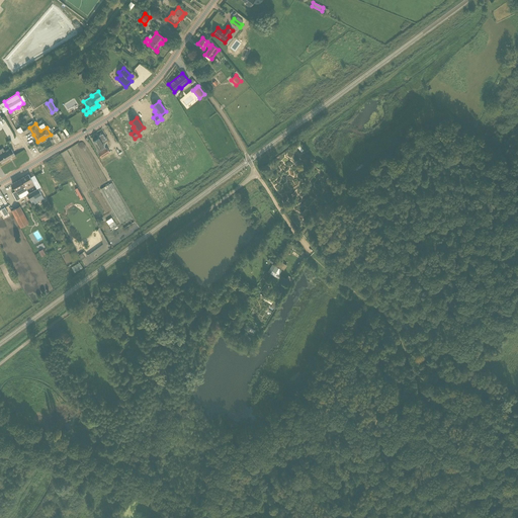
[(107,148),(106,149),(104,146),(105,145),(103,141),(106,139),(102,134),(98,137),(99,139),(93,142),(97,150),(96,150),(98,154),(101,158),(109,152),(107,148)]
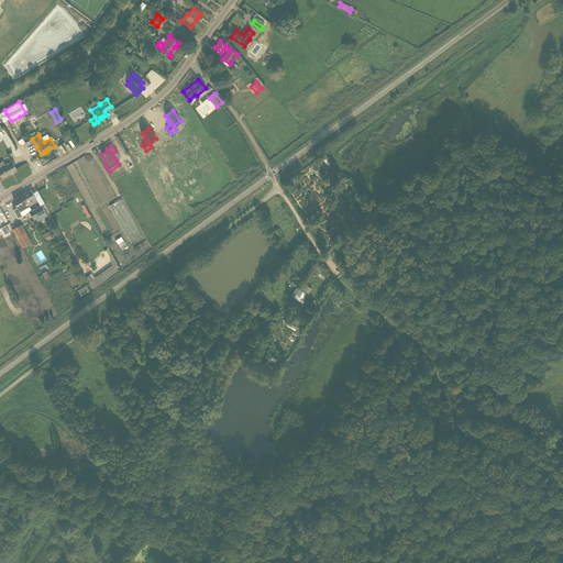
[(0,173),(2,177),(17,169),(11,161),(6,164),(0,167),(0,173)]
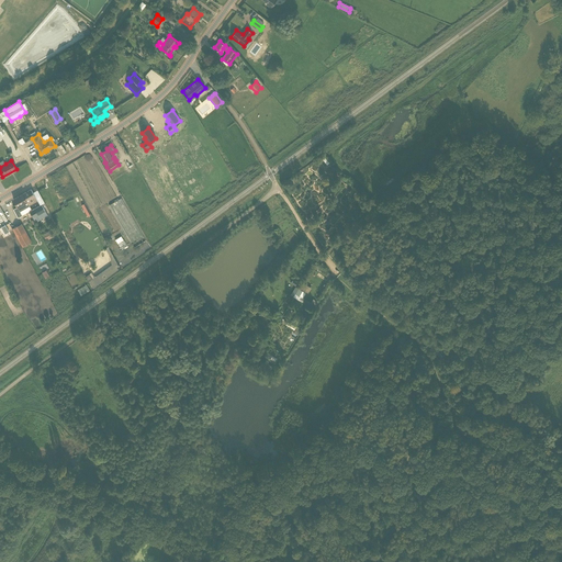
[(37,200),(31,189),(23,194),(27,201),(30,200),(30,201),(31,203),(32,203),(32,202),(37,200)]
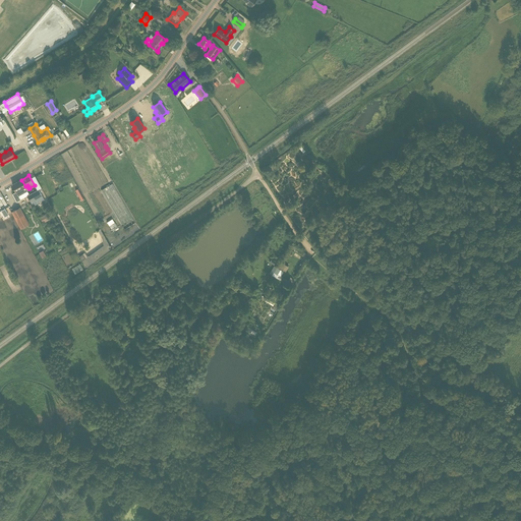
[(12,185),(16,192),(12,193),(16,201),(20,199),(27,196),(30,194),(27,191),(25,186),(21,180),(12,185)]
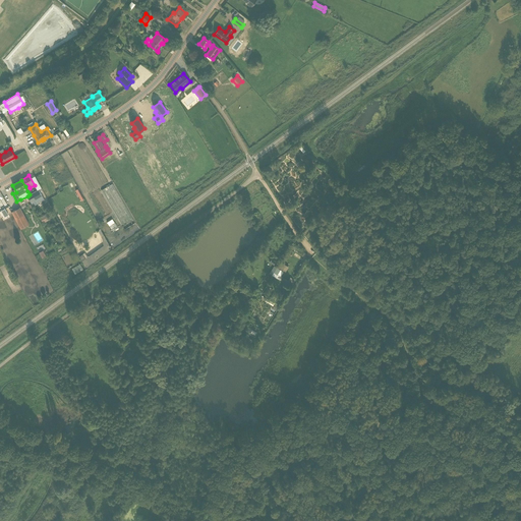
[(132,218),(128,210),(113,183),(101,190),(116,217),(117,217),(121,224),(127,221),(132,218)]
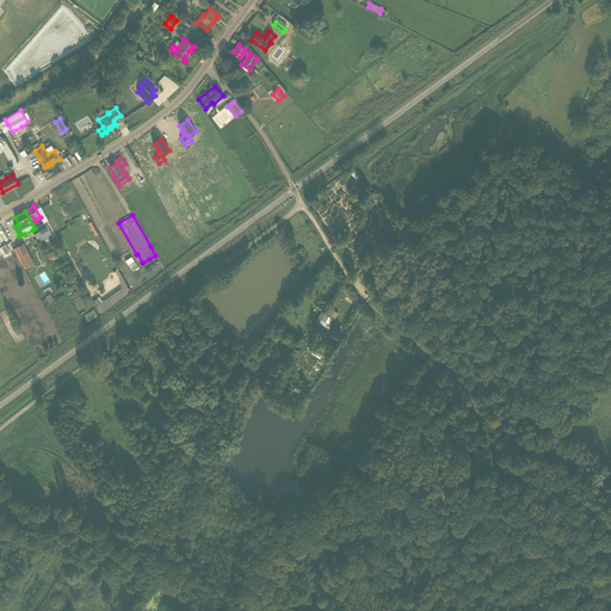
[(42,234),(41,234),(43,239),(51,234),(45,223),(37,227),(42,234)]
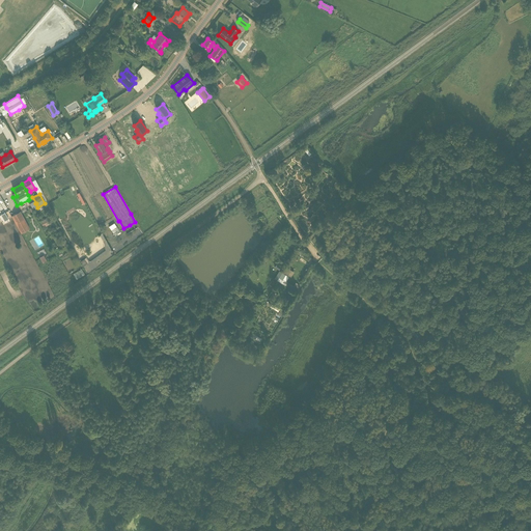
[(21,212),(12,216),(22,233),(29,229),(21,212)]
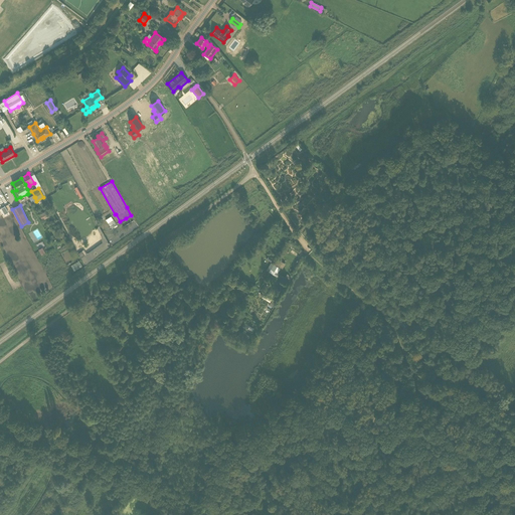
[(110,225),(115,222),(111,216),(106,219),(110,225)]
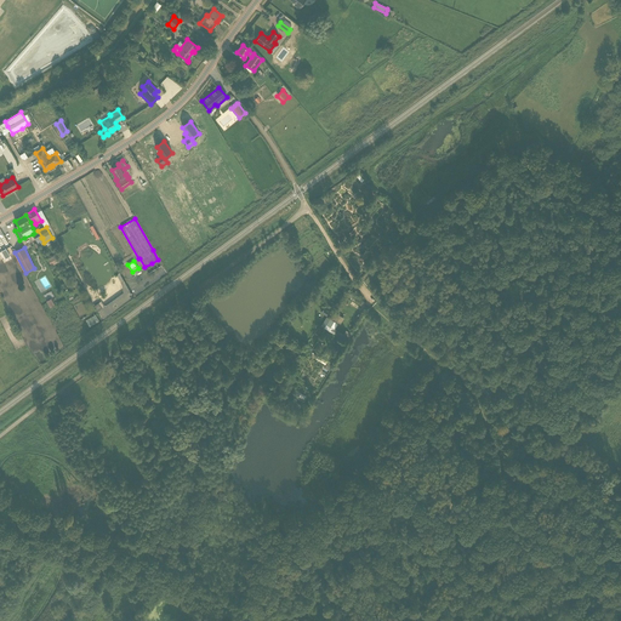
[(118,303),(119,306),(131,297),(129,295),(118,303)]
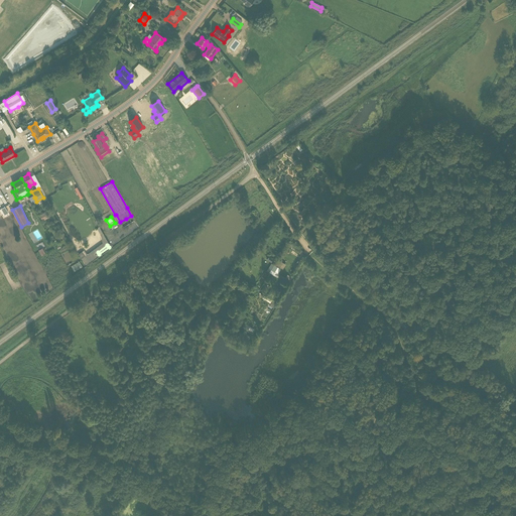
[(79,254),(86,264),(90,261),(83,251),(79,254)]
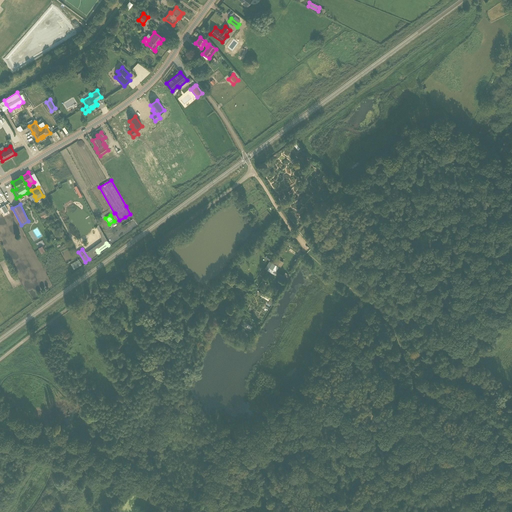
[(281,260),(276,257),(273,263),(277,266),(281,260)]
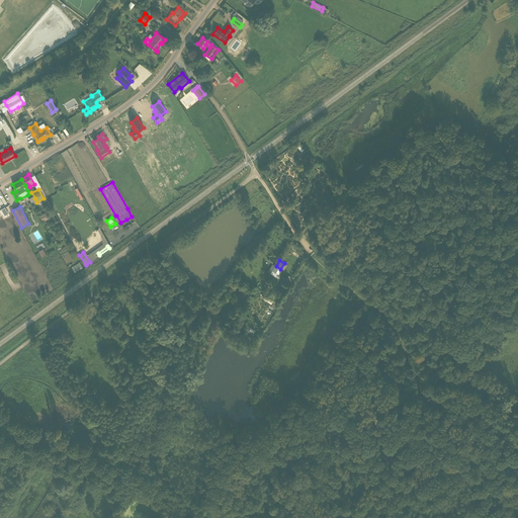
[(285,281),(279,277),(280,275),(279,274),(281,270),(282,270),(280,269),(276,266),(275,266),(270,273),(285,281)]
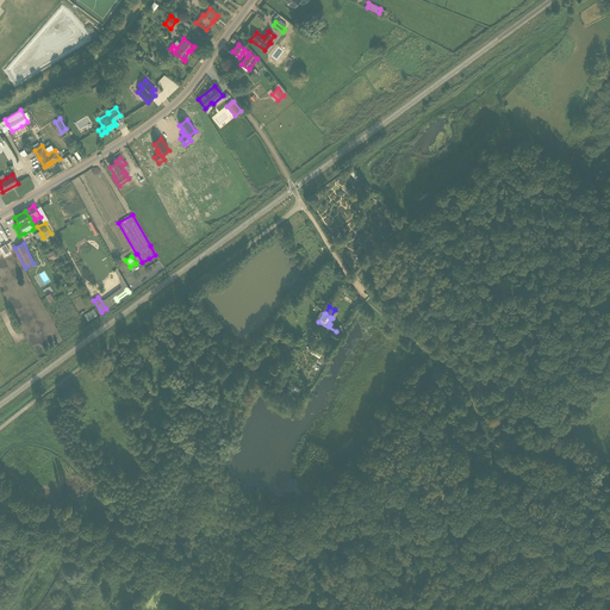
[(330,324),(329,327),(336,331),(335,332),(341,336),(343,332),(337,329),(338,328),(330,324)]
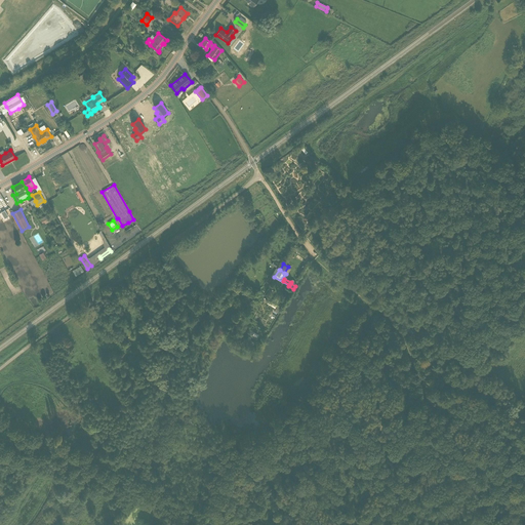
[(168,306),(173,304),(168,295),(164,298),(168,306)]
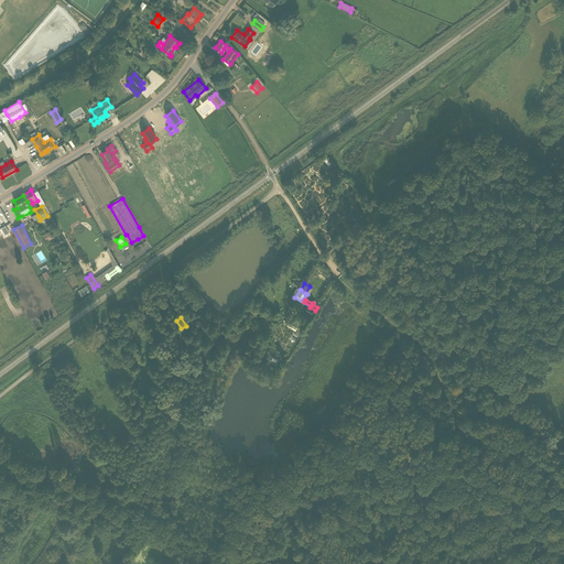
[(184,358),(191,351),(187,349),(182,356),(184,358)]
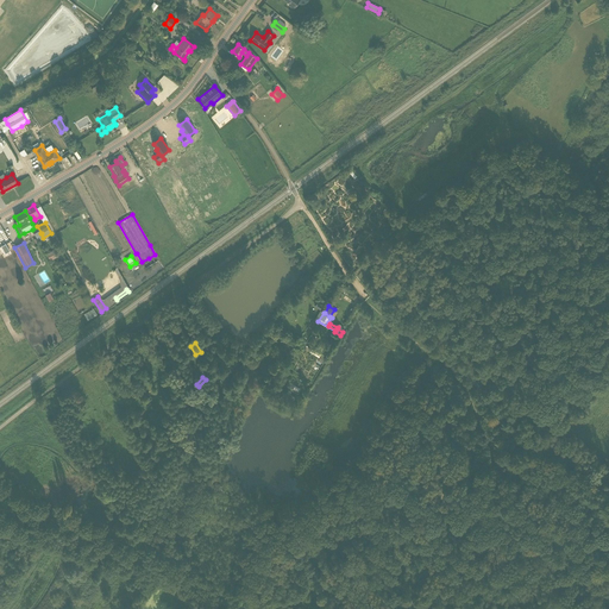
[(64,551),(61,548),(61,547),(56,545),(54,553),(62,557),(64,551)]
